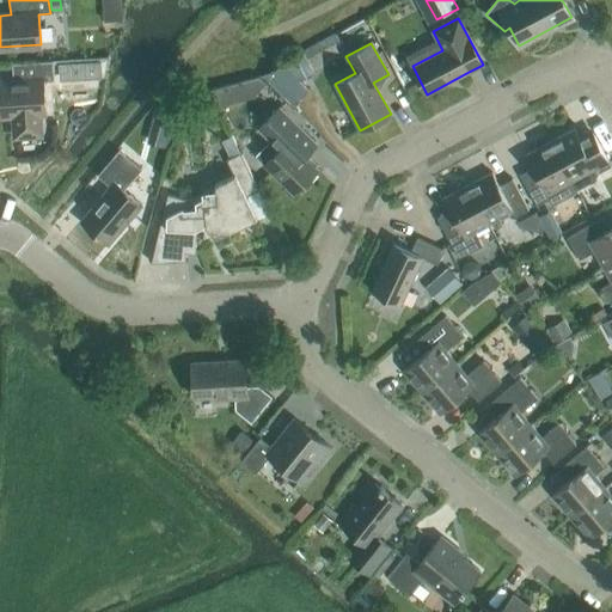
[(55,75),(73,75),(72,60),(54,61),(55,75)]
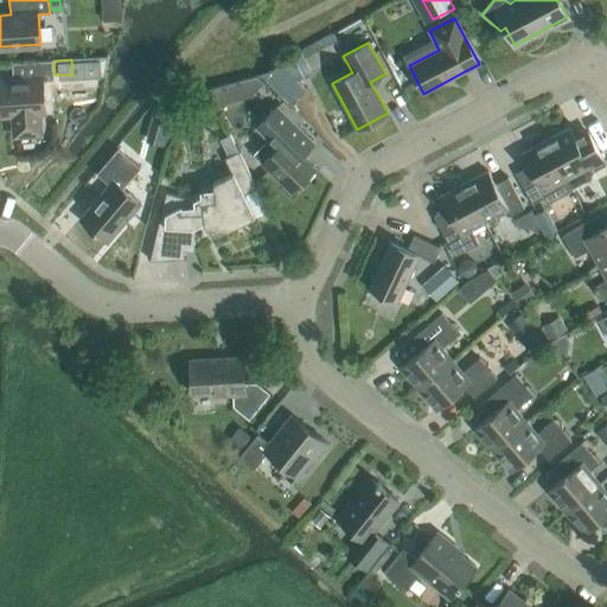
[(43,136),(42,112),(45,112),(43,81),(53,81),(52,61),(12,63),(13,82),(0,82),(0,114),(10,114),(12,138),(43,136)]
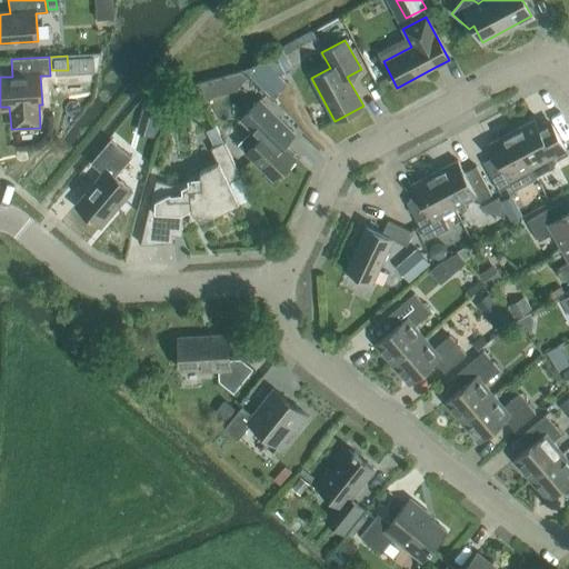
[(271,98),(286,82),(262,59),(243,70),(271,98)]
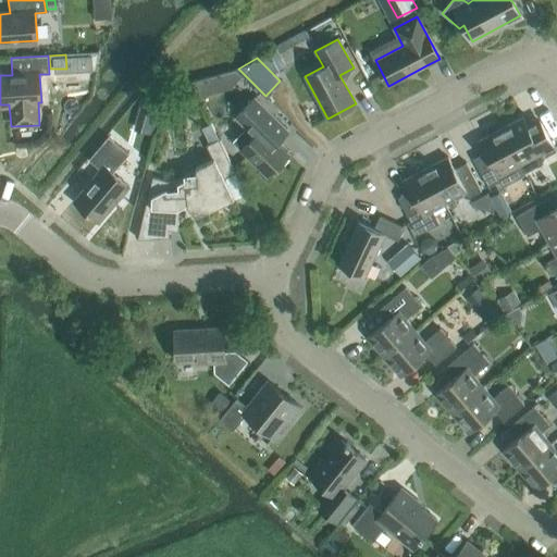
[(236,70),(225,72),(230,89),(243,76),(236,70)]
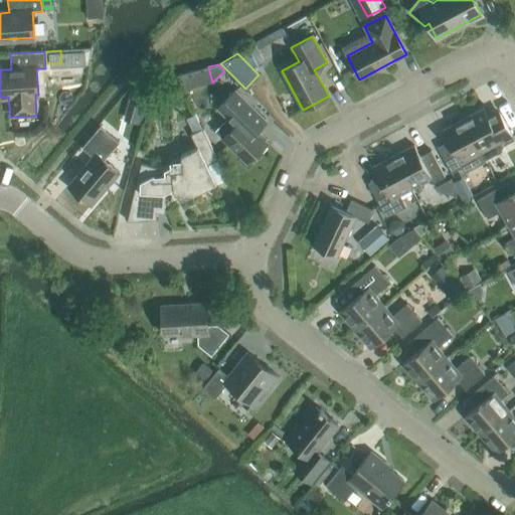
[(208,66),(186,73),(190,89),(212,82),(208,66)]
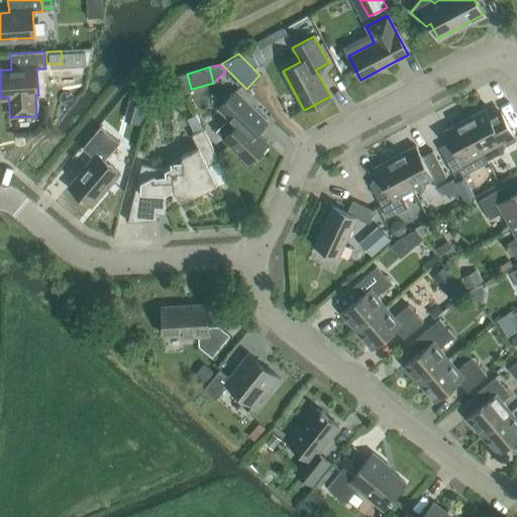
[(187,74),(179,76),(184,91),(191,89),(187,74)]
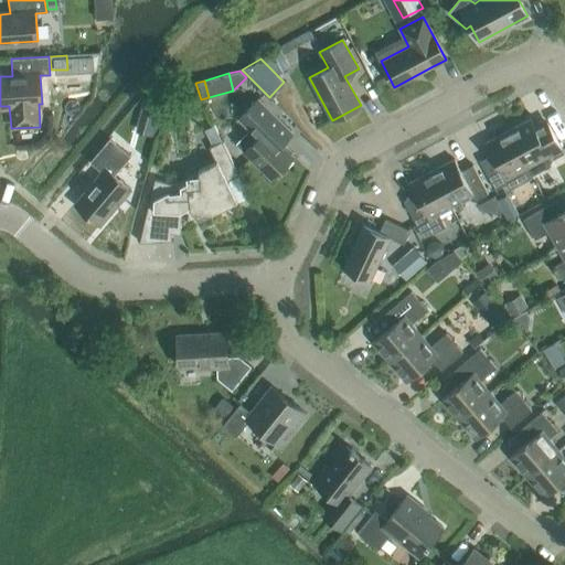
[(248,130),(235,144),(244,152),(252,160),(272,180),(290,160),(294,158),(281,146),(294,134),(277,118),(258,99),(238,119),(248,130)]
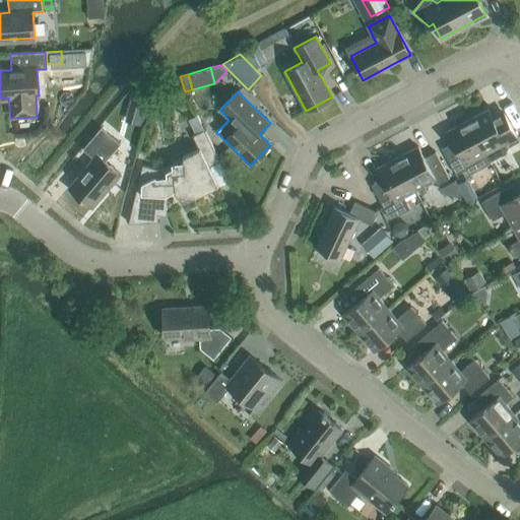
[(129,104),(146,109),(149,98),(132,92),(129,104)]
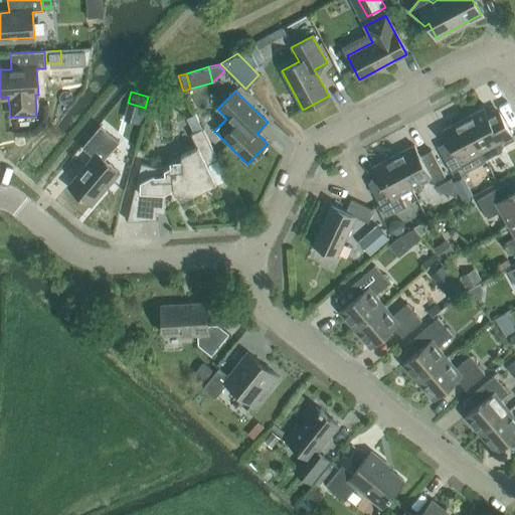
[(484,109),(463,120),(477,146),(480,152),(481,152),(485,159),(500,151),(503,146),(514,140),(500,114),(489,120),(484,109)]
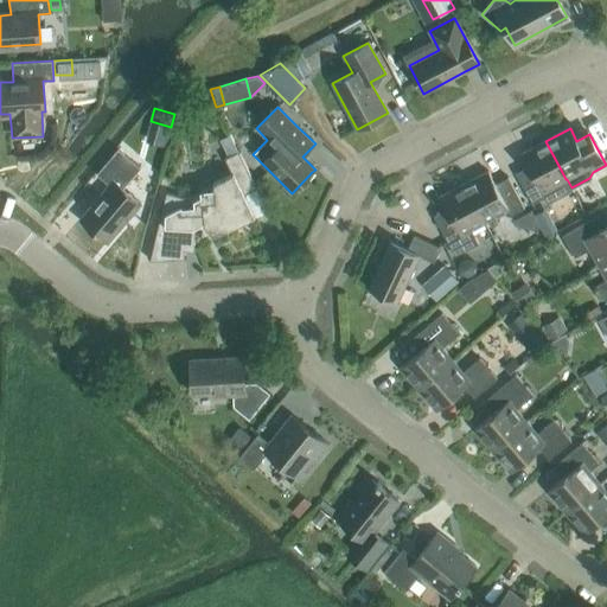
[(528,166),(515,173),(531,204),(545,197),(548,203),(573,190),(572,187),(567,179),(566,179),(562,172),(545,141),(522,153),(528,166)]
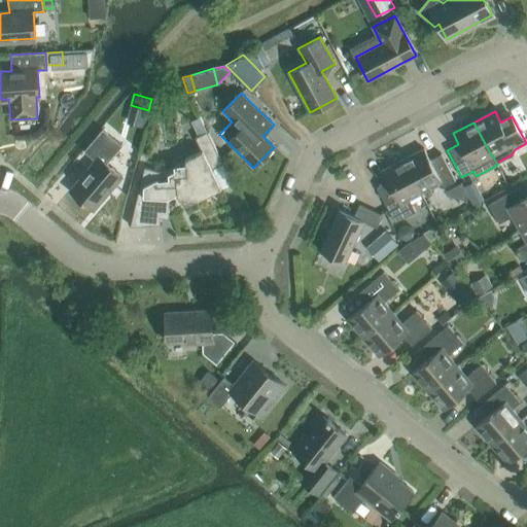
[(110,190),(121,177),(107,164),(121,146),(102,130),(83,151),(95,161),(69,190),(92,209),(108,188),(110,190)]
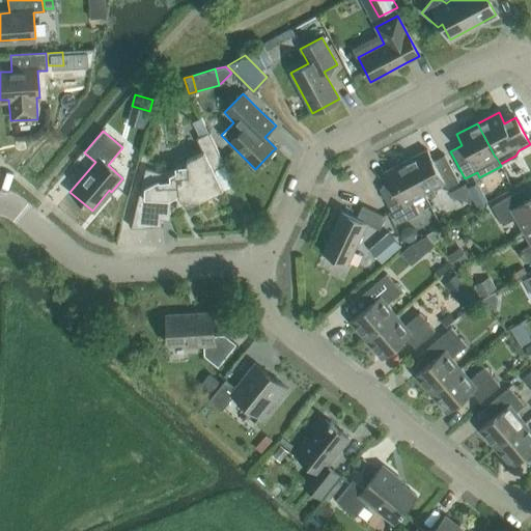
[(174,161),(175,171),(162,173),(145,169),(131,228),(151,225),(161,226),(161,219),(169,220),(170,198),(173,198),(178,195),(180,199),(199,200),(223,189),(213,170),(224,164),(208,133),(196,139),(202,151),(187,160),(174,161)]
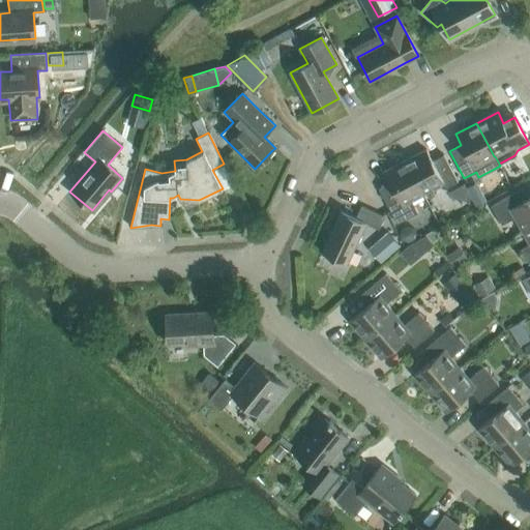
[(405,160),(422,195),(444,183),(446,187),(458,181),(443,154),(432,160),(425,149),(405,160)]
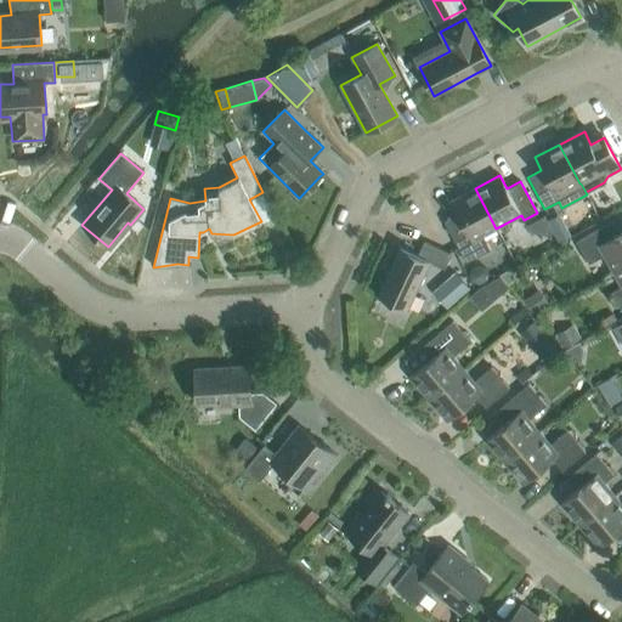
[(482,236),(496,228),(475,188),(451,202),(458,215),(445,222),(465,263),(490,249),(482,236)]
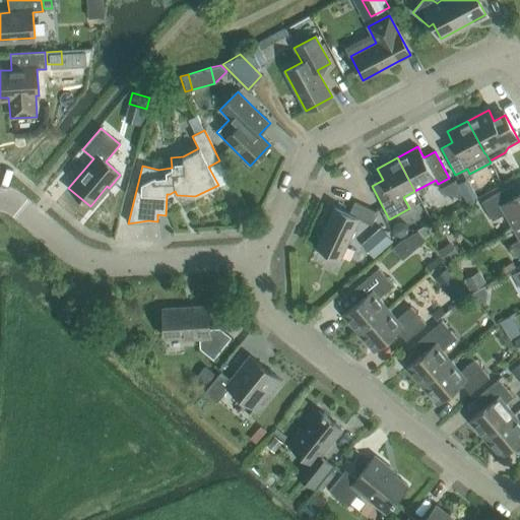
[(513,225),(519,221),(519,193),(518,194),(512,184),(481,202),(492,220),(506,212),(513,225)]
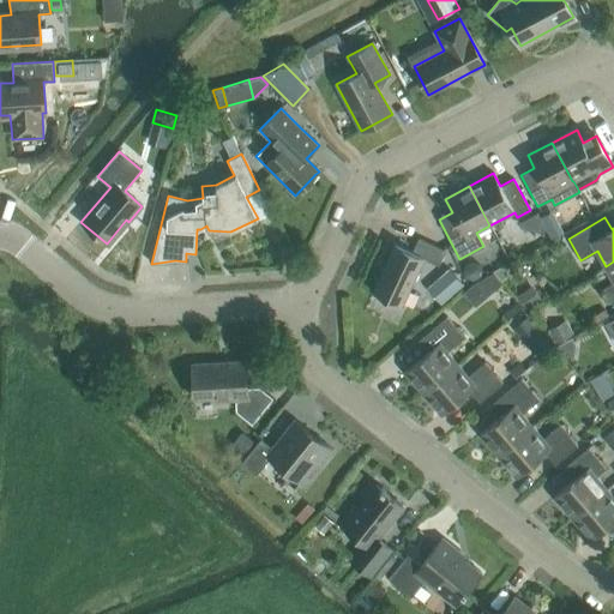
[(438,266),(445,251),(419,239),(411,252),(395,245),(372,293),(401,306),(423,259),(438,266)]
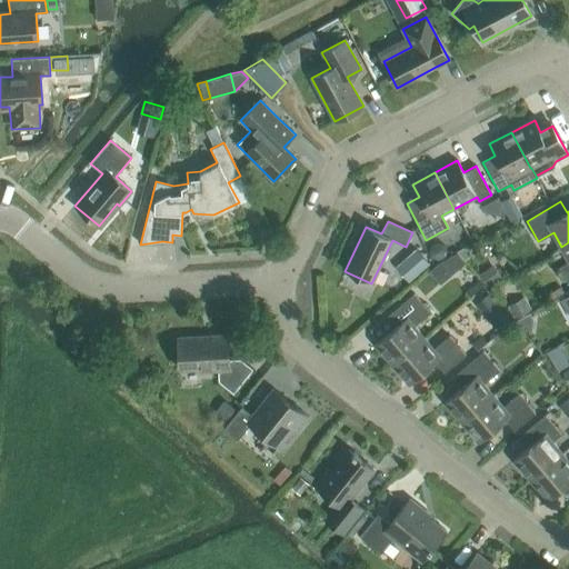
[(568,242),(561,247),(568,259),(568,260),(559,267),(568,285),(568,242)]
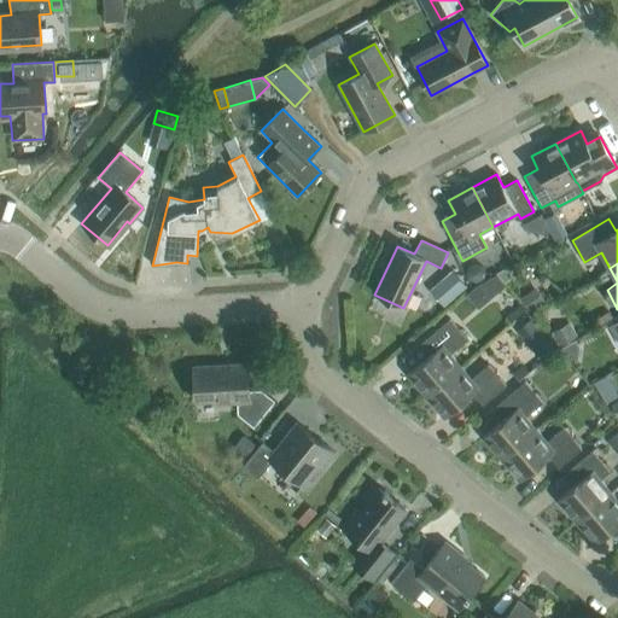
[(476,264),(470,267),(467,274),(471,280),(477,281),(483,278),(485,273),(482,267),(476,264)]
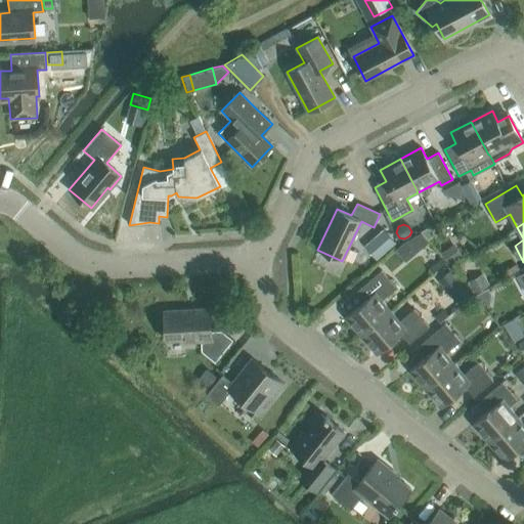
[(396,243),(383,228),(363,245),(377,260),(396,243)]
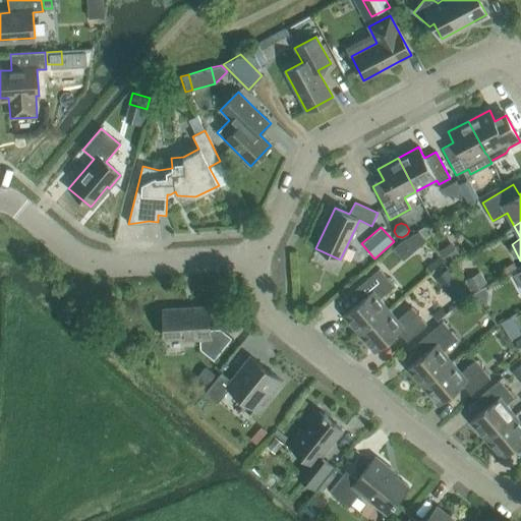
[(418,231),(402,239),(413,252),(426,241),(418,231)]
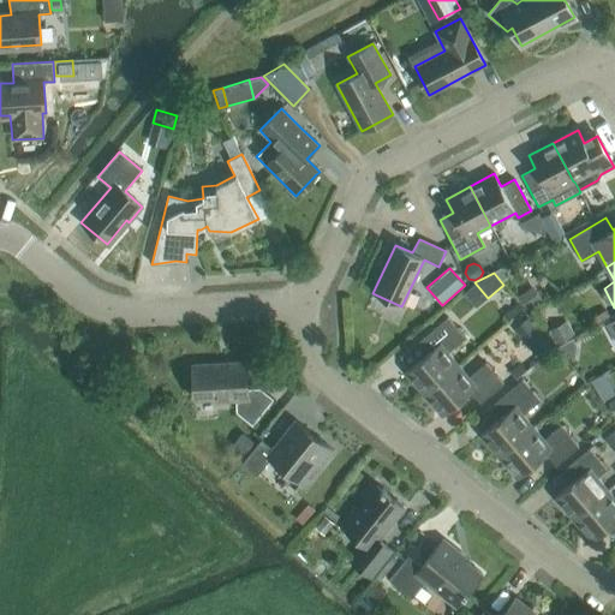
[(527,310),(543,300),(532,286),(518,296),(527,310)]
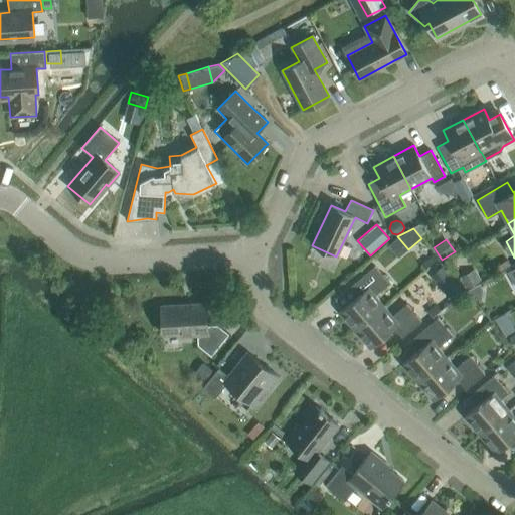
[(354,330),(384,305),(375,295),(389,283),(374,266),(349,287),(357,297),(339,312),(354,330)]
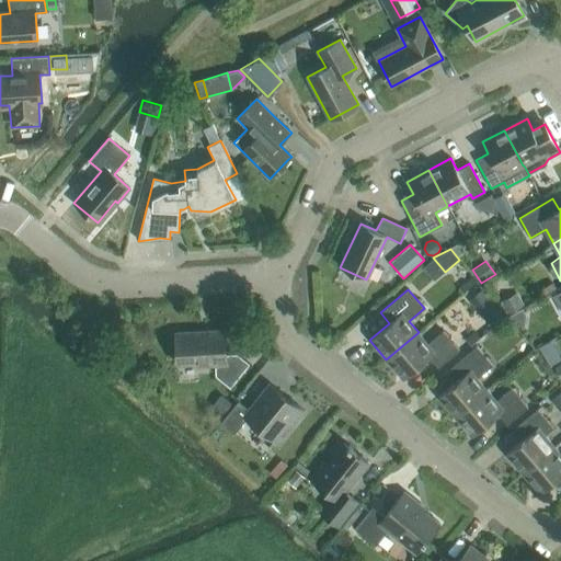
[(524,306),(516,293),(500,301),(506,315),(524,306)]
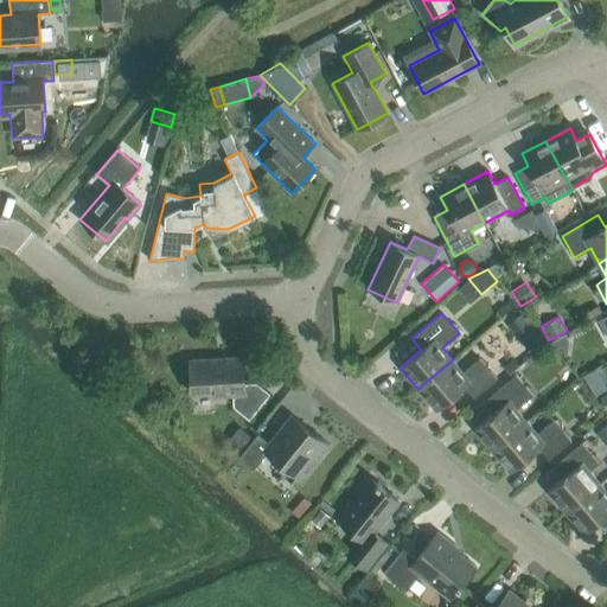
[(526,323),(516,333),(517,333),(531,351),(532,353),(544,343),(526,323)]
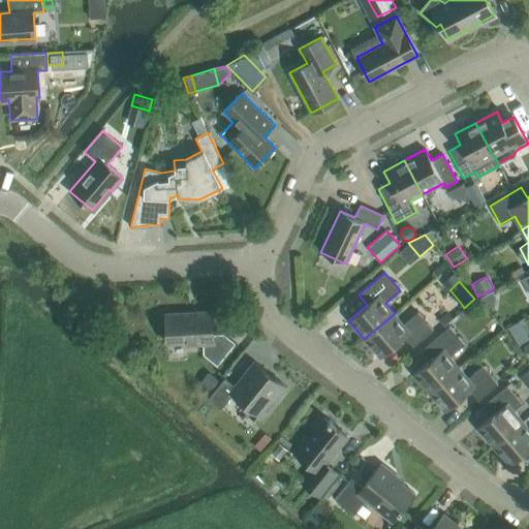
[(492,291),(478,300),(489,312),(493,309),(494,297),(492,291)]
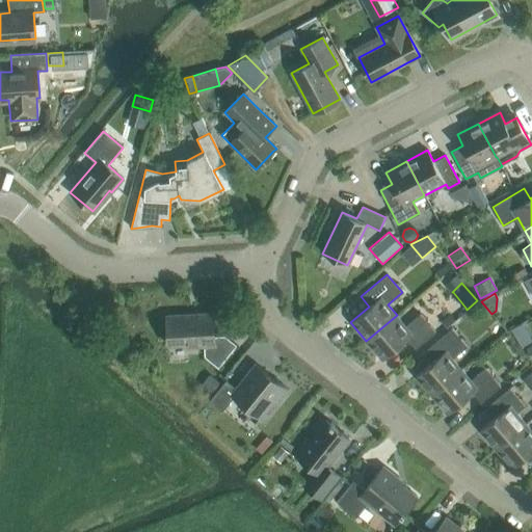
[(214,337),(213,313),(166,316),(168,345),(187,344),(187,347),(204,346),(205,356),(218,368),(236,345),(224,336),(214,337)]
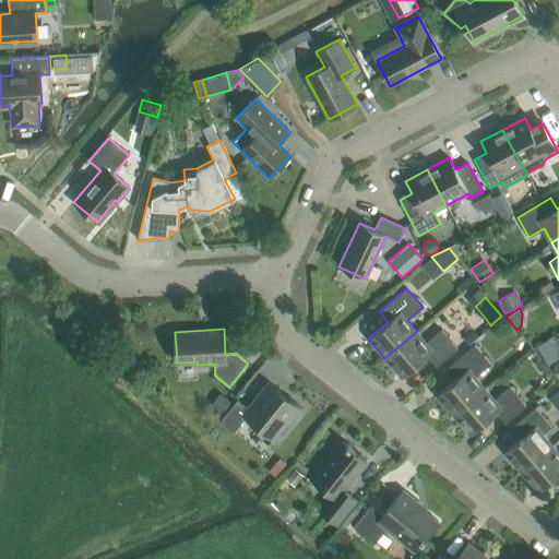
[(417,331),(384,358),(401,378),(428,356),(437,366),(458,348),(441,330),(427,342),(417,331)]
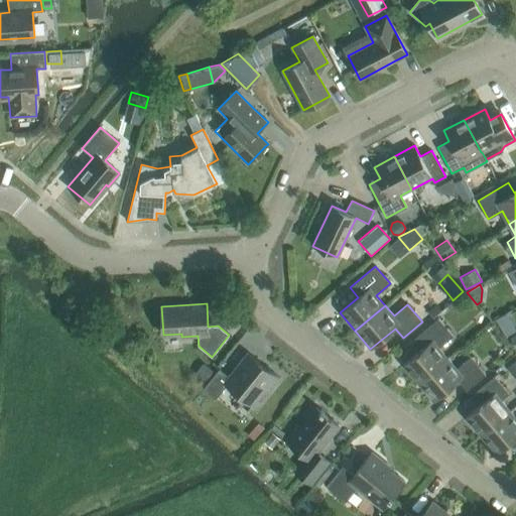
[(417,383),(448,358),(439,348),(453,336),(438,318),(412,340),(420,350),(402,365),(417,383)]
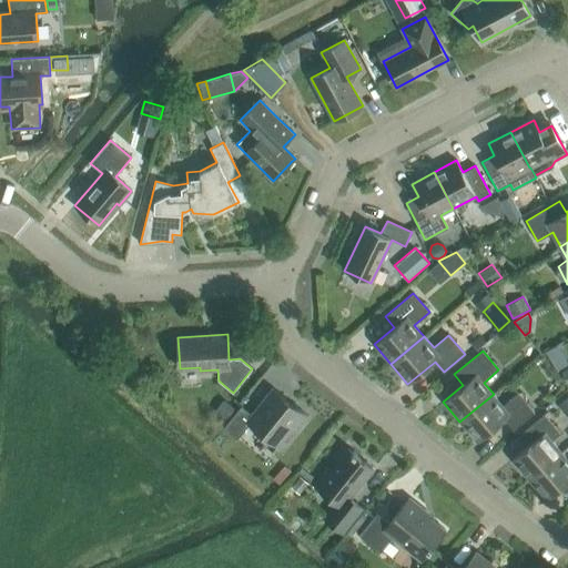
[(306,416),(272,388),(252,414),(241,406),(223,428),(237,439),(250,424),(279,446),(291,430),(293,433),(306,416)]
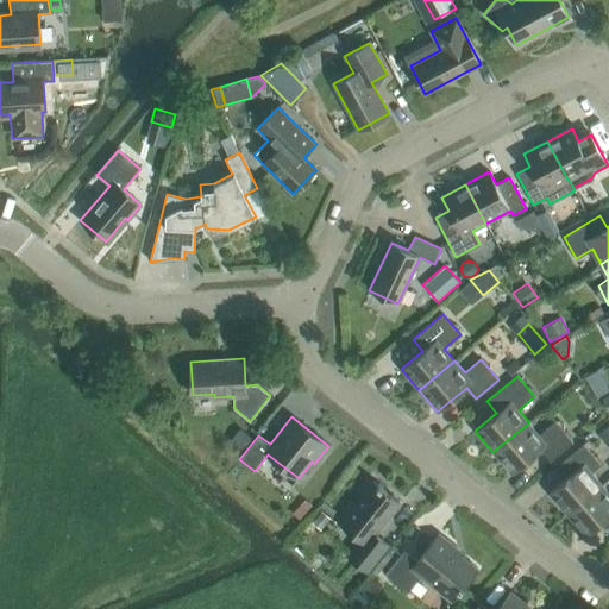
[(529,422),(493,452),(512,475),(540,450),(550,460),(573,441),(556,421),(539,434),(529,422)]
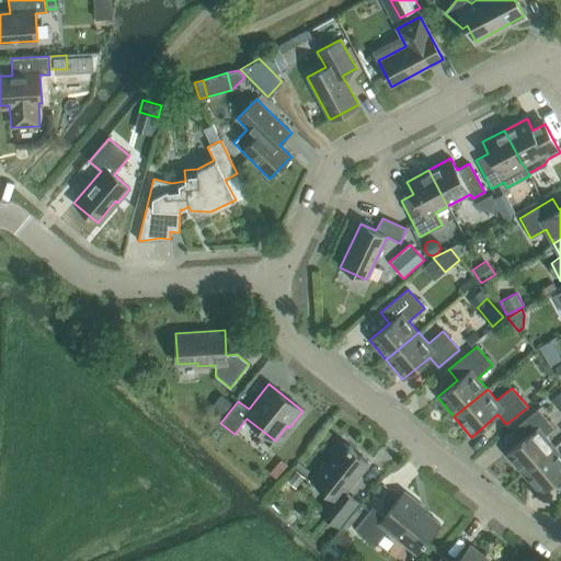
[(230,404),(220,396),(213,405),(222,414),(230,404)]
